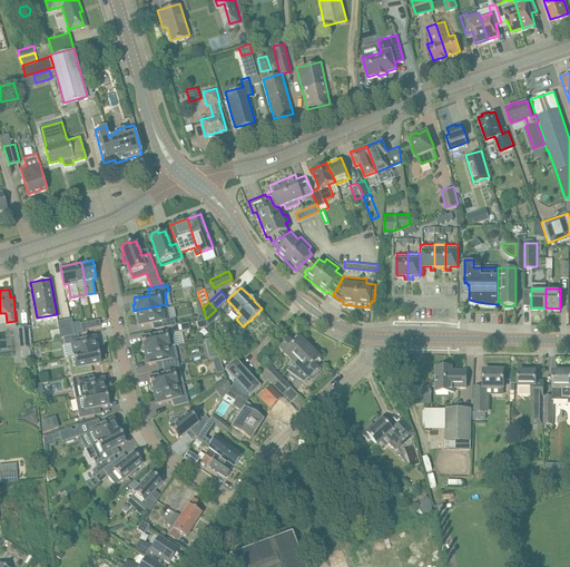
[(167,304),(136,310),(137,311),(138,320),(140,319),(141,323),(153,321),(153,326),(176,322),(174,315),(169,316),(167,304)]
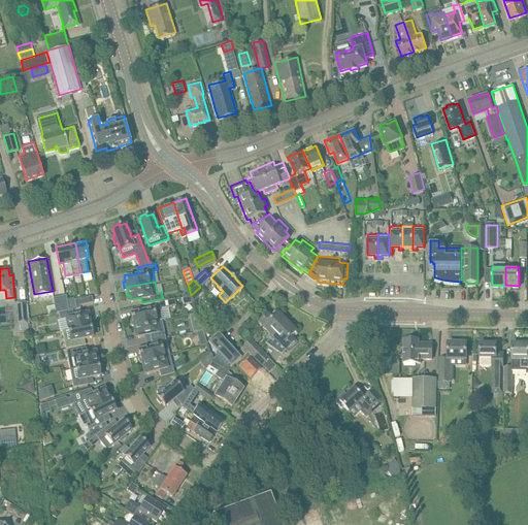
[(66,293),(60,294),(62,309),(69,308),(66,293)]
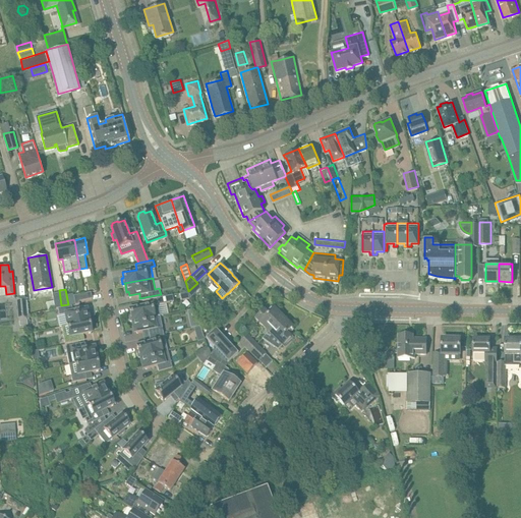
[(58,306),(61,305),(59,290),(52,292),(55,306),(58,306)]
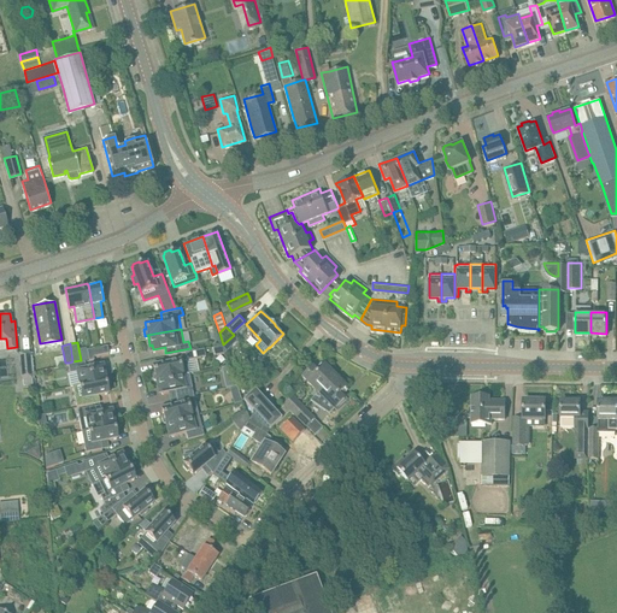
[(94,346),(95,354),(109,351),(107,343),(94,346)]
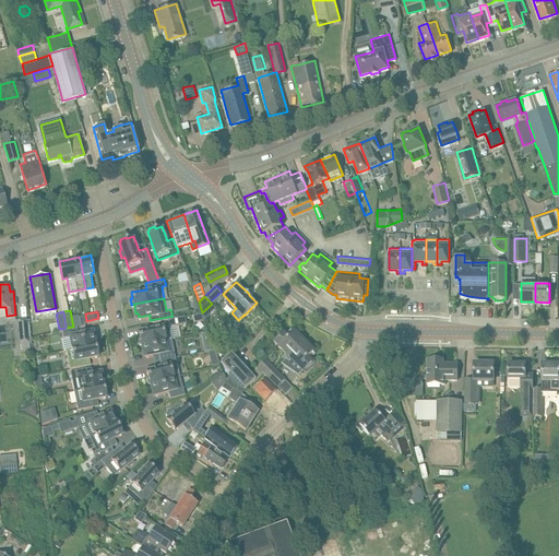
[(185,315),(170,317),(171,324),(186,321),(185,315)]
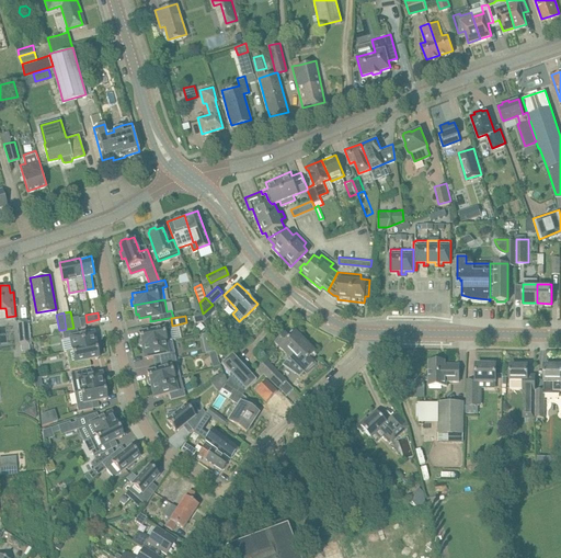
[(18,319),(20,343),(30,342),(27,318),(18,319)]
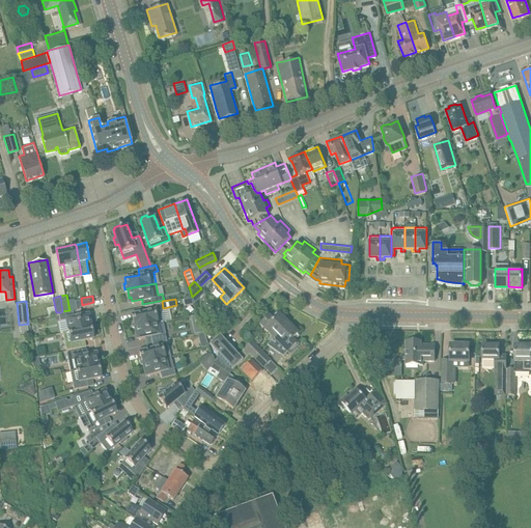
[(132,326),(134,325),(157,321),(163,320),(161,307),(132,313),(133,318),(131,320),(132,326)]
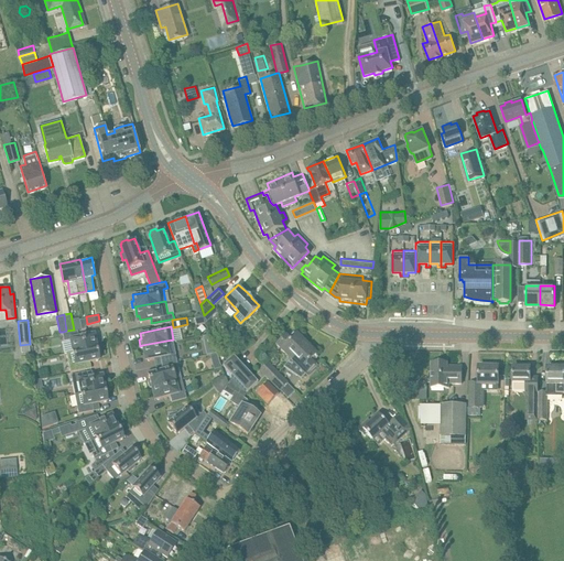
[(66,331),(63,332),(64,340),(71,338),(73,351),(97,345),(96,345),(95,336),(93,337),(91,333),(79,335),(77,328),(74,330),(66,331)]
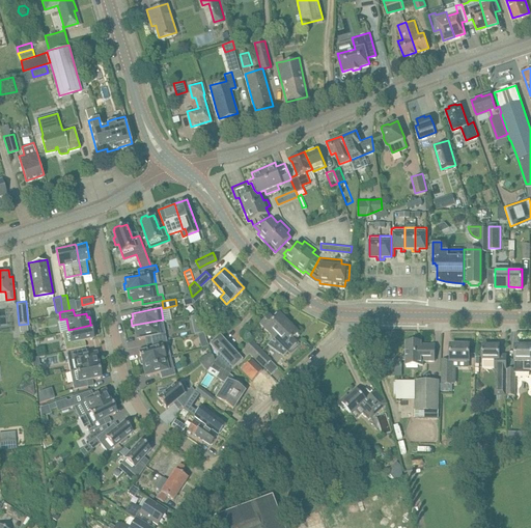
[(274,336),(288,322),(279,312),(272,320),(268,315),(260,323),(274,336)]
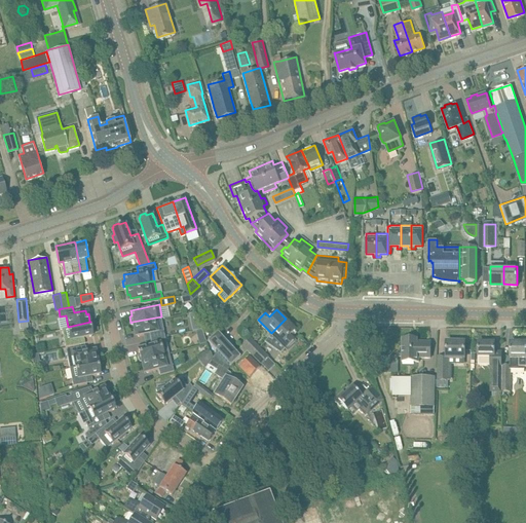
[(155,318),(133,322),(133,323),(134,323),(135,330),(137,330),(138,334),(149,331),(151,337),(165,335),(163,328),(161,316),(155,318)]
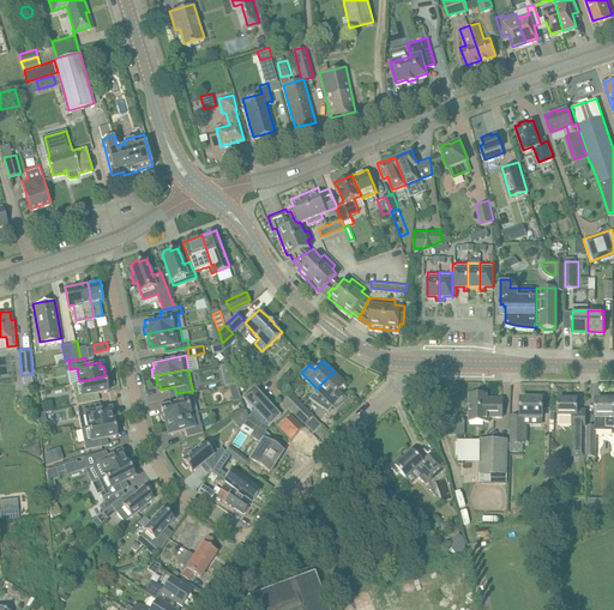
[(333,372),(317,388),(332,404),(342,394),(337,390),(344,382),(333,372)]
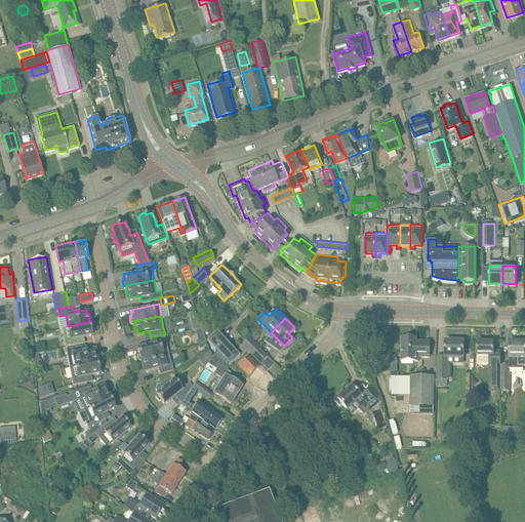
[(90,321),(68,326),(62,327),(65,345),(79,342),(78,335),(92,332),(91,327),(93,327),(92,321),(90,321)]
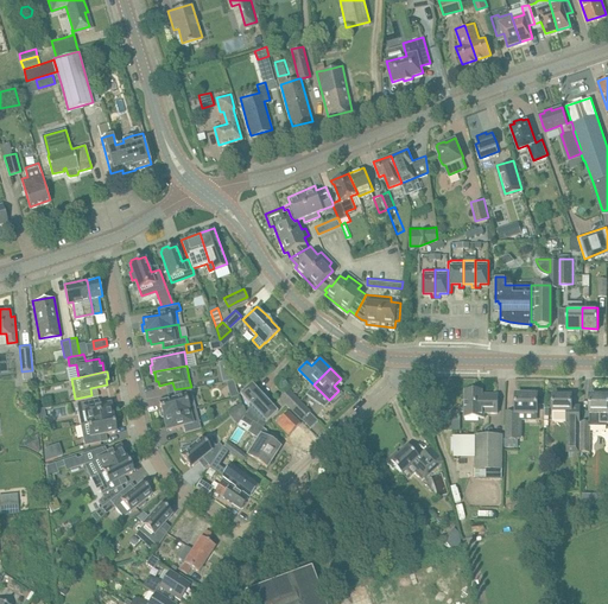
[(267,421),(279,409),(273,405),(251,382),(240,392),(251,404),(267,421)]
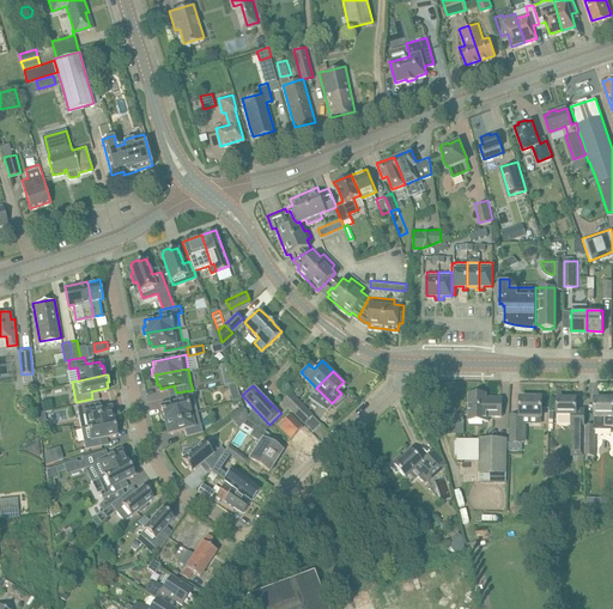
[(162,418),(164,418),(189,410),(196,409),(194,396),(193,390),(176,393),(177,400),(161,405),(163,410),(161,412),(162,418)]
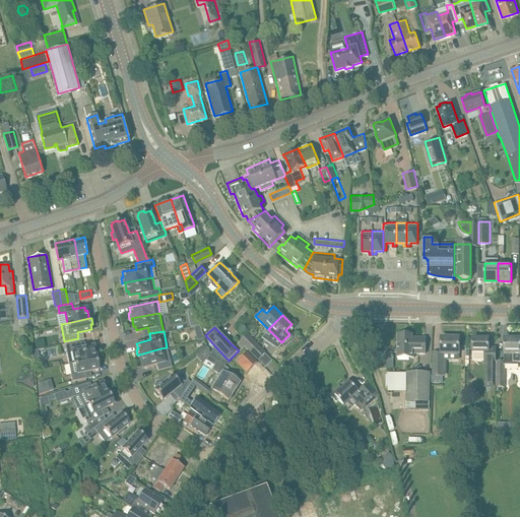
[(245,344),(249,348),(256,341),(247,332),(234,346),(239,350),(245,344)]
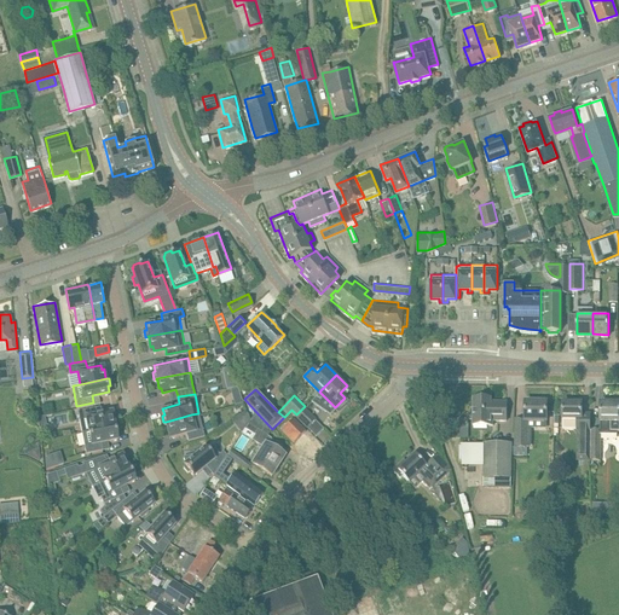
[(507,411),(507,399),(491,399),(486,399),(486,395),(473,395),(473,407),(473,417),(473,423),(493,423),(493,417),(496,418),(498,418),(498,424),(496,424),(496,434),(504,434),(504,418),(507,418),(507,411)]
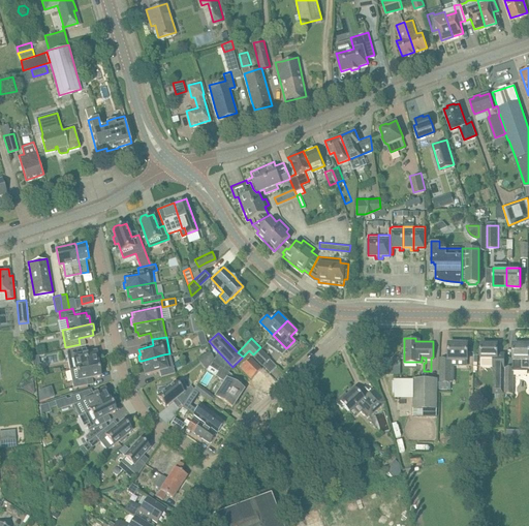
[(448,356),(448,358),(466,358),(467,358),(467,352),(468,342),(449,342),(448,352),(448,356)]
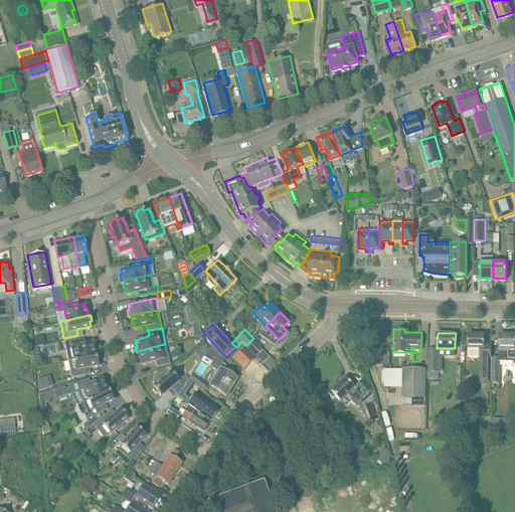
[(468,347),(468,355),(480,355),(480,381),(481,381),(490,381),(491,381),(491,355),(491,354),(491,344),(484,344),(484,333),(468,333),(468,343),(468,347)]
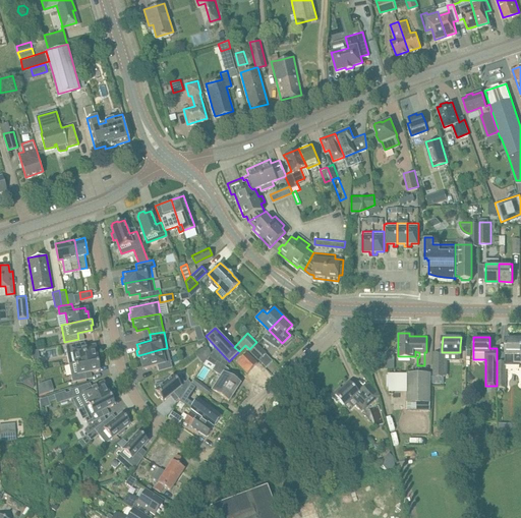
[(497,359),(497,386),(506,387),(506,363),(506,360),(519,360),(520,360),(520,337),(506,337),(506,347),(506,352),(505,359),(497,359)]
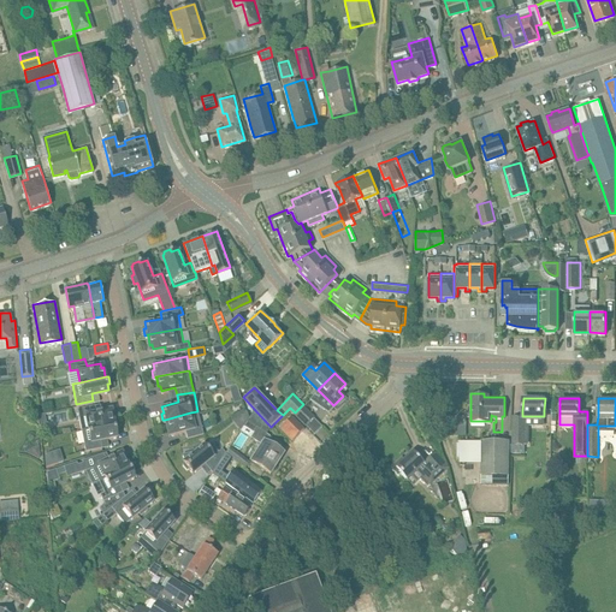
[(77,406),(81,428),(114,422),(114,421),(112,413),(110,413),(108,408),(101,410),(100,402),(77,406)]
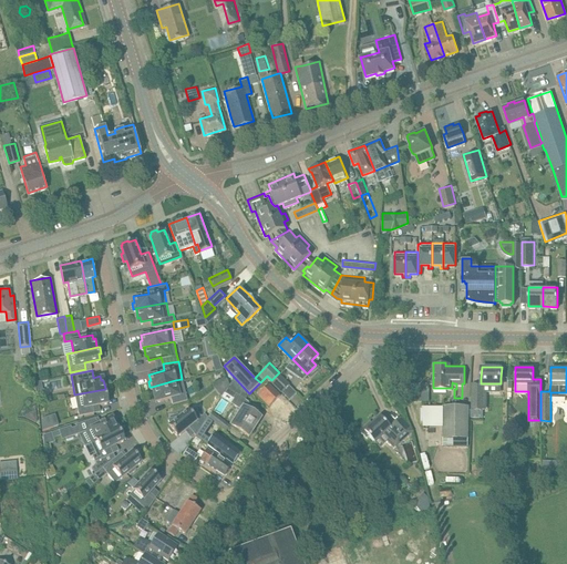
[(279,372),(271,380),(280,390),(288,382),(279,372)]
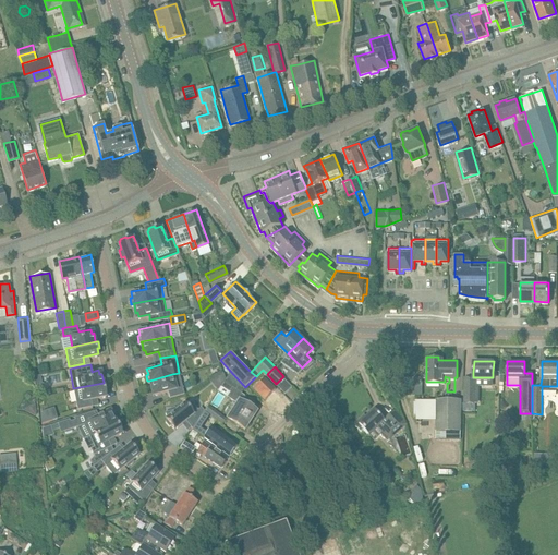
[(241,390),(245,387),(230,371),(221,384),(231,389),(228,395),(238,401),(228,417),(244,427),(256,409),(241,399),(244,393),(241,390)]
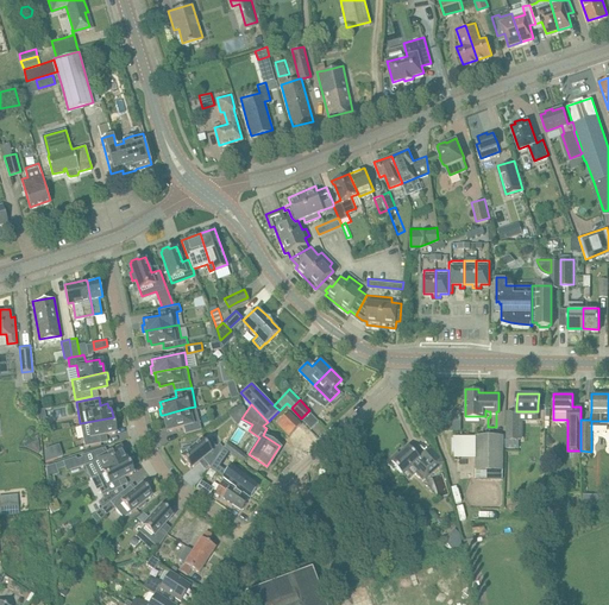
[(188,408),(163,415),(163,416),(164,416),(167,424),(168,423),(169,428),(183,424),(186,432),(201,427),(199,420),(196,407),(188,408)]
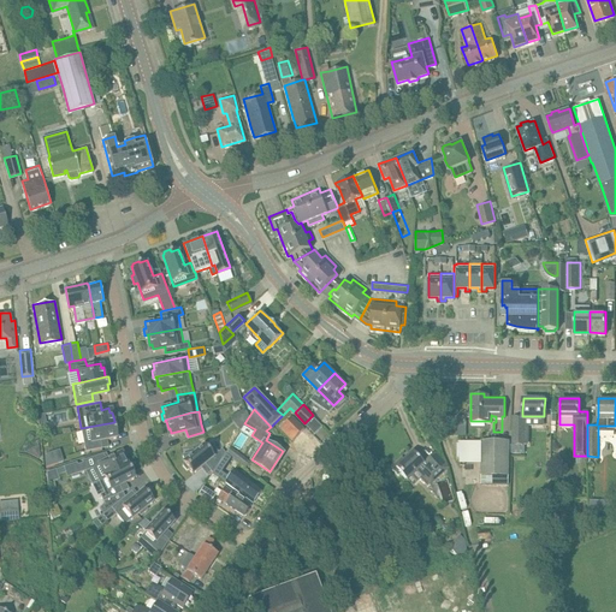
[(304,426),(292,414),(280,426),(292,438),(304,426)]
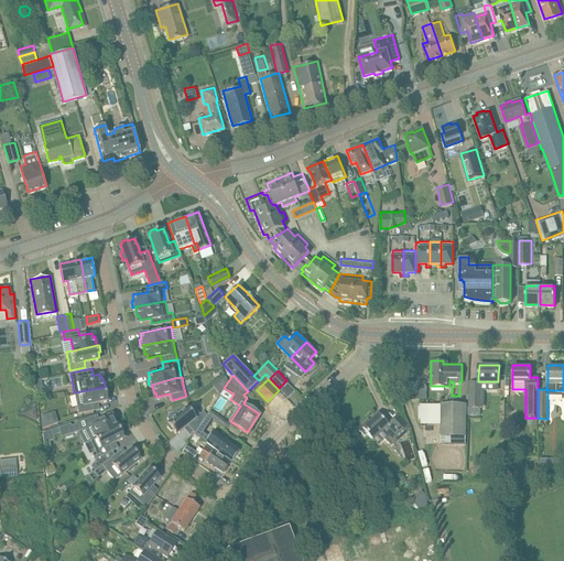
[(426,379),(407,379),(407,389),(426,389),(426,379)]
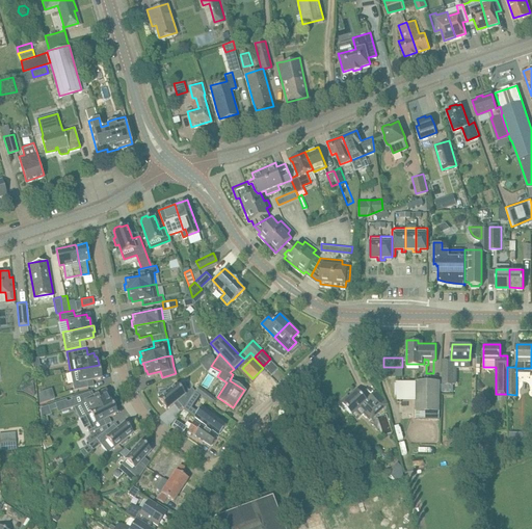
[(99,365),(70,370),(74,388),(88,386),(86,379),(101,376),(100,371),(102,370),(101,364),(99,365)]
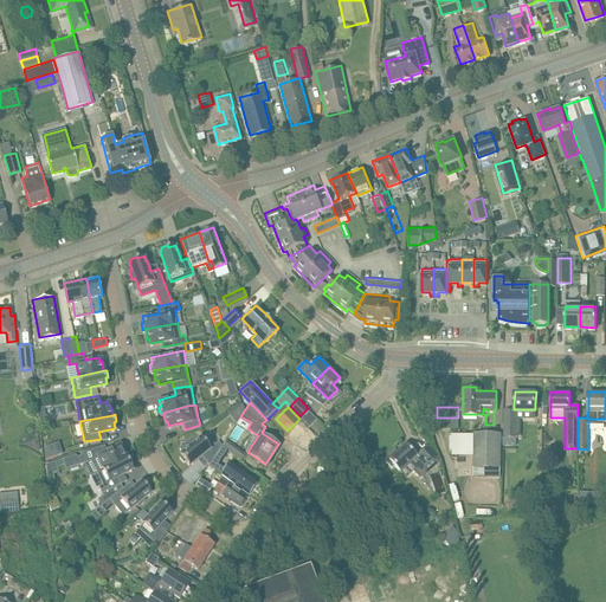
[(502,434),(502,442),(516,442),(516,434),(517,420),(503,420),(503,434),(502,434)]
